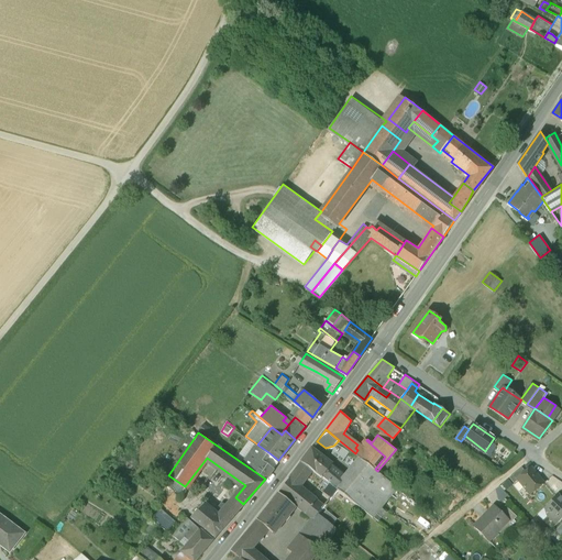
[(385,457),(366,440),(363,445),(372,452),(365,461),(375,469),(385,457)]
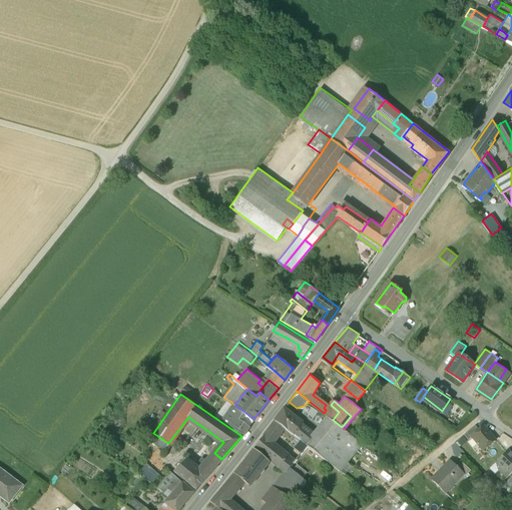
[(233,404),(221,422),(242,436),(249,425),(239,419),(244,412),(234,405),(233,404)]
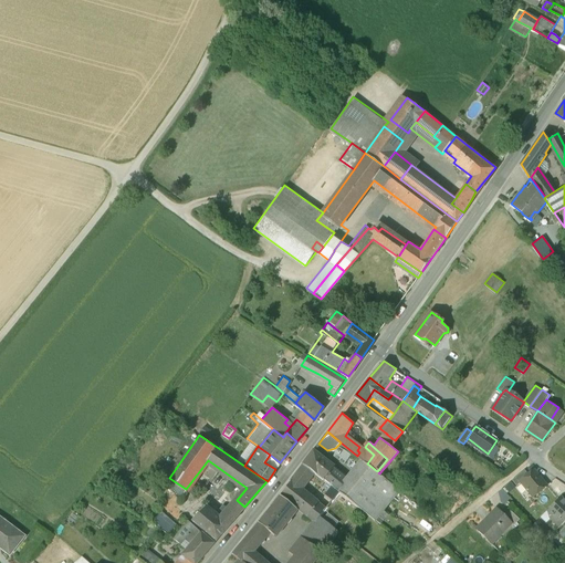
[(357,456),(365,461),(367,464),(374,455),(365,447),(359,452),(357,456)]
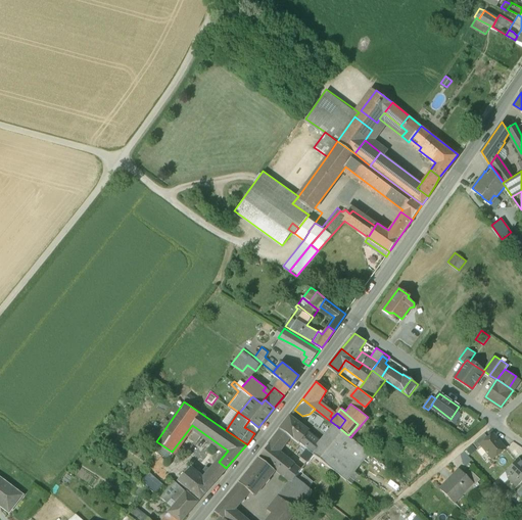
[(302,427),(289,416),(281,427),(288,433),(293,437),(302,427)]
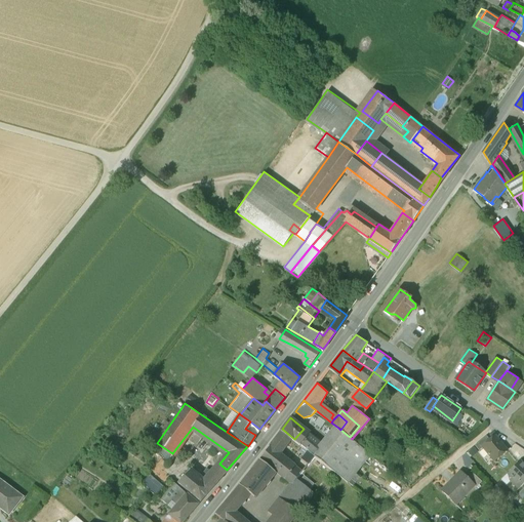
[(338,428),(326,442),(340,453),(352,439),(350,437),(340,430),(338,428)]
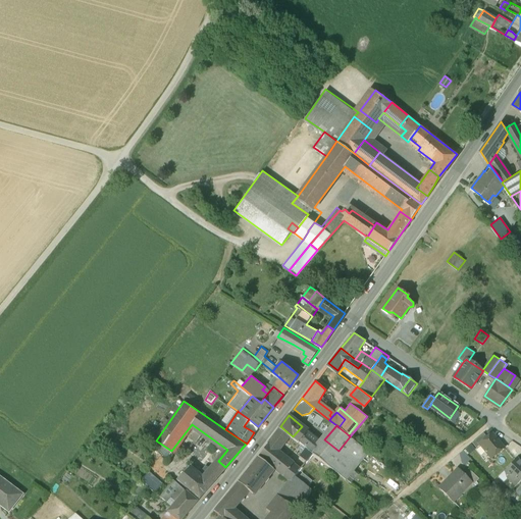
[(280,426),(259,454),(272,464),(281,453),(275,449),(288,432),(280,426)]
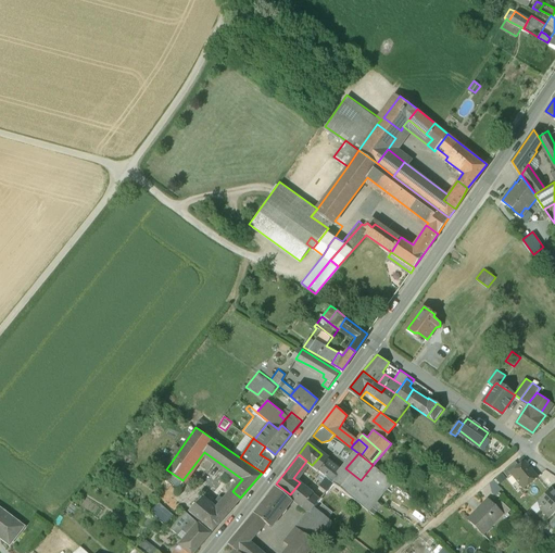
[(322,454),(312,465),(325,476),(333,482),(348,493),(361,480),(345,468),(340,475),(324,462),(327,459),(322,454)]
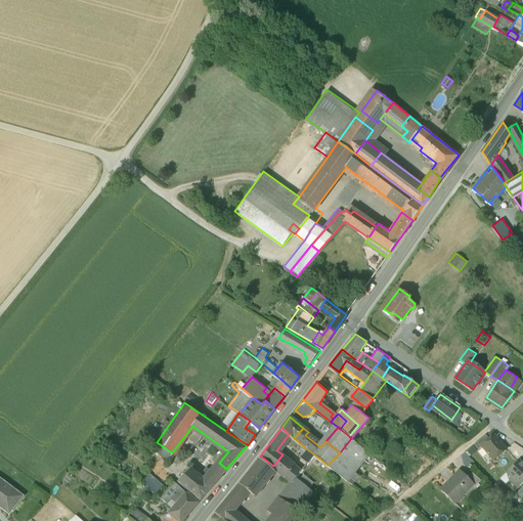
[(486,433),(475,442),(479,447),(483,444),(483,443),(490,437),(486,433)]
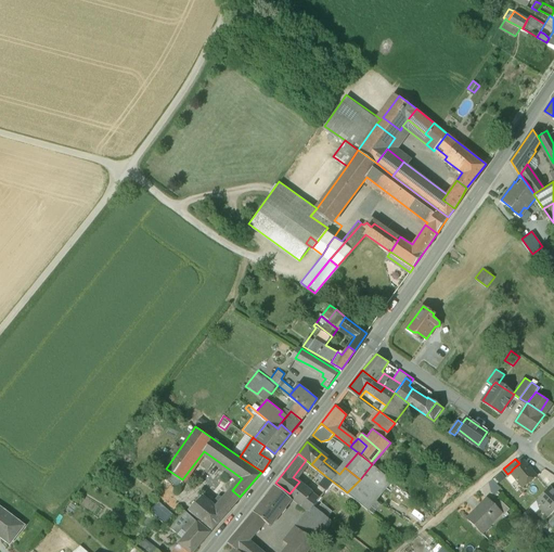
[(519,463),(512,470),(512,471),(524,485),(528,480),(529,482),(535,476),(537,474),(524,460),(519,463)]
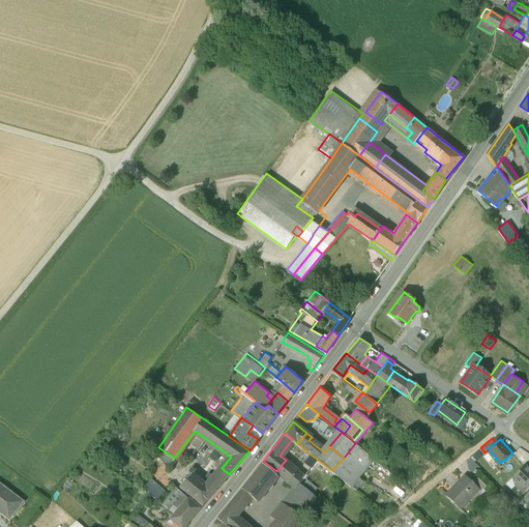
[(344,458),(331,470),(353,486),(375,458),(355,443),(344,458)]
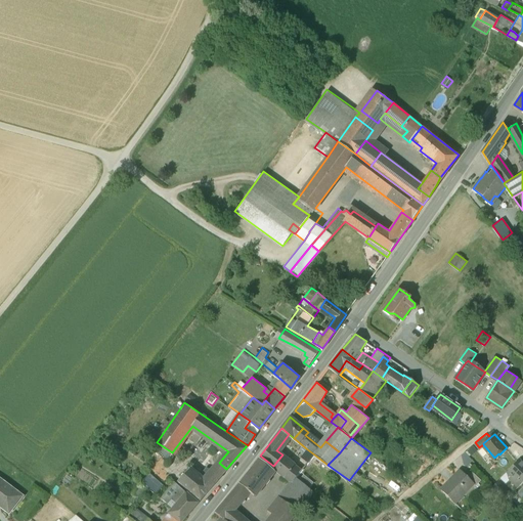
[(172,452),(157,442),(151,446),(166,463),(172,452)]
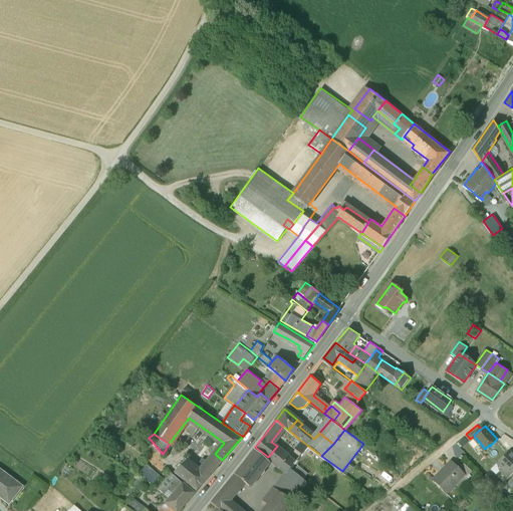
[(308,446),(300,440),(294,447),(302,453),(308,446)]
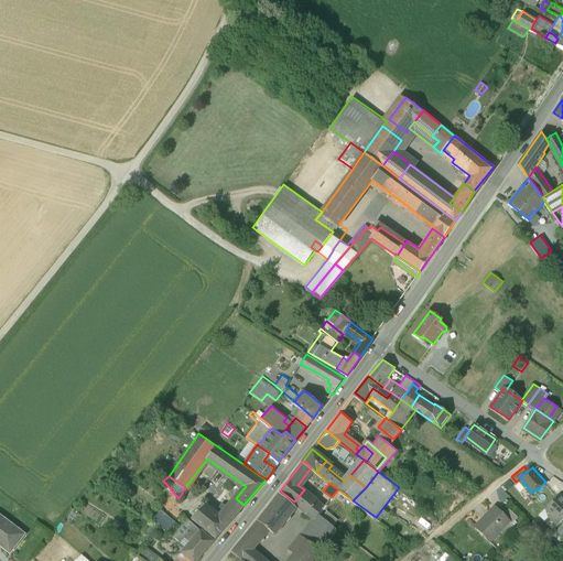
[(304,489),(294,502),(296,504),(314,518),(318,511),(323,507),(315,502),(316,499),(304,489)]
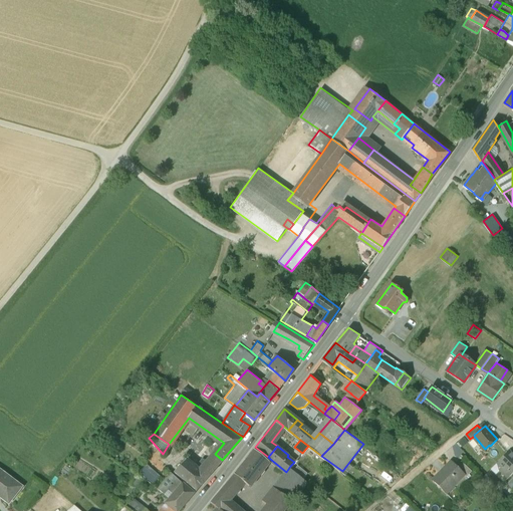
[(268,457),(255,447),(235,473),(212,501),(217,505),(224,510),(283,510),(290,502),(285,498),(303,476),(290,466),(286,472),(276,484),(273,481),(269,486),(278,492),(263,510),(246,510),(231,498),(245,480),(251,484),(270,459),(268,457)]
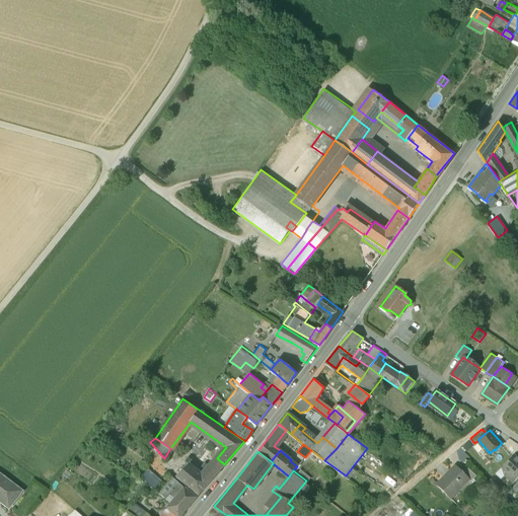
[(517,453),(516,452),(496,472),(502,477),(505,473),(513,482),(517,477),(517,453)]
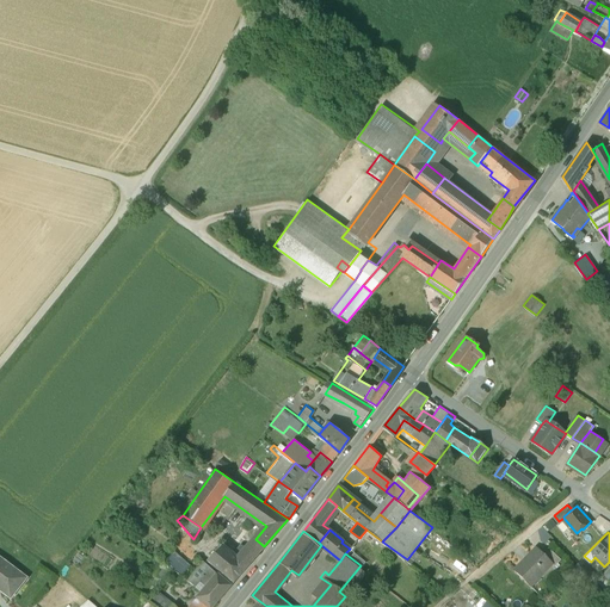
[(240,557),(225,545),(210,561),(234,582),(264,546),(256,539),(240,557)]
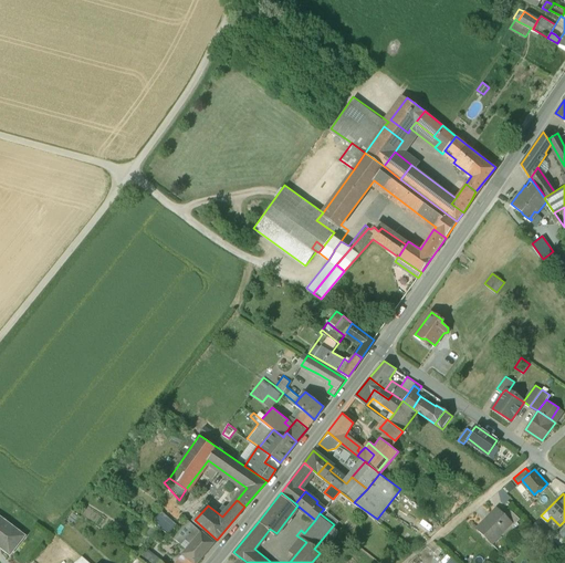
[(520,518),(509,507),(503,512),(513,521),(512,522),(514,523),(520,518)]
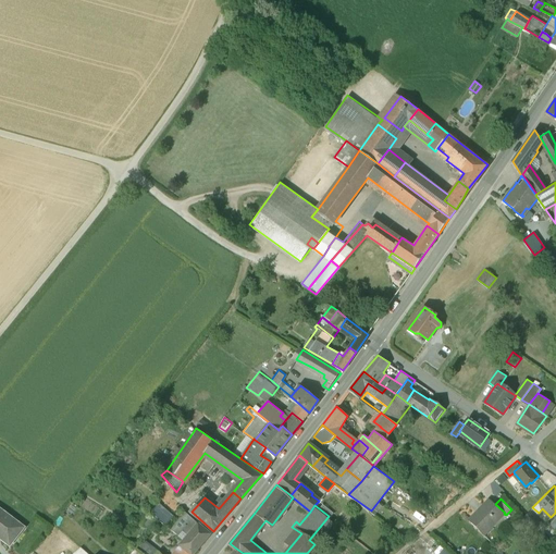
[(495,504),(491,500),(480,512),(479,511),(470,519),(481,530),(490,522),(493,525),(504,514),(505,513),(495,504)]
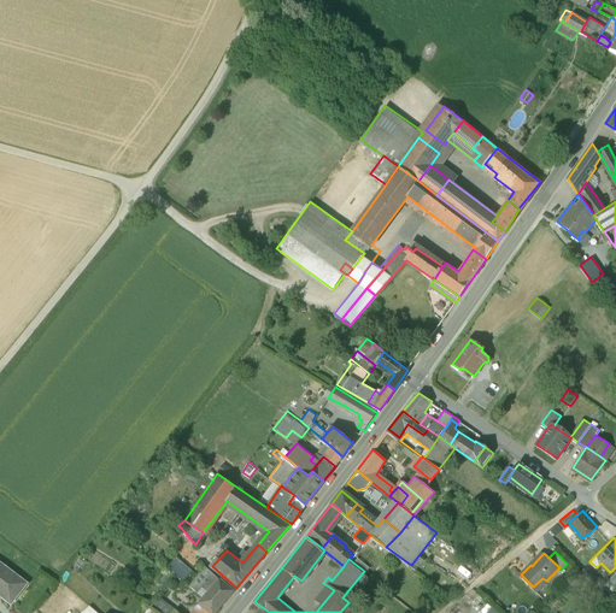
[(180,554),(171,565),(183,575),(192,564),(180,554)]
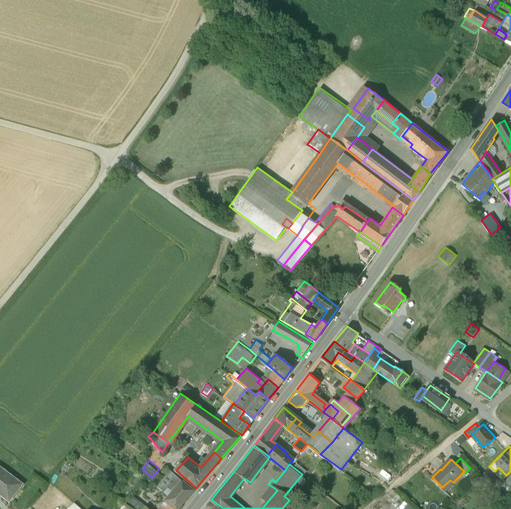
[(23,483),(0,465),(0,492),(10,500),(23,483)]
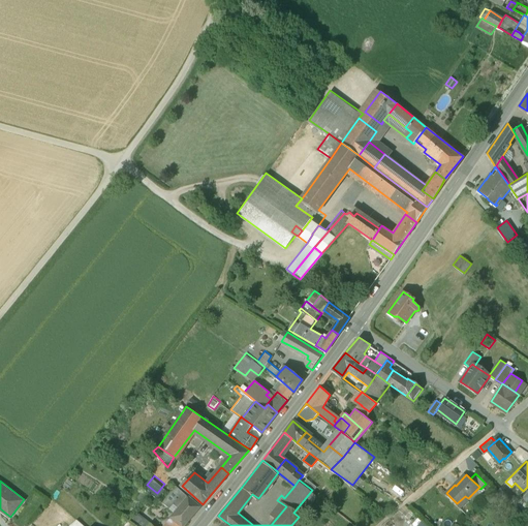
[(508,505),(518,496),(504,484),(495,493),(508,505)]
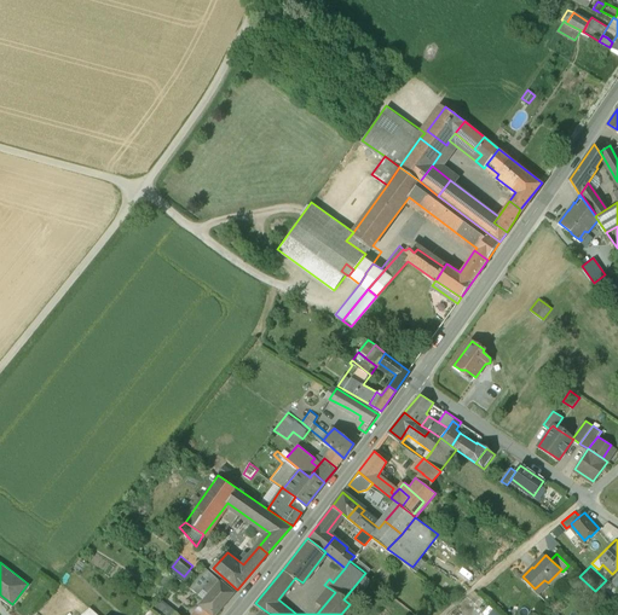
[(175,574),(168,569),(160,580),(167,586),(175,574)]
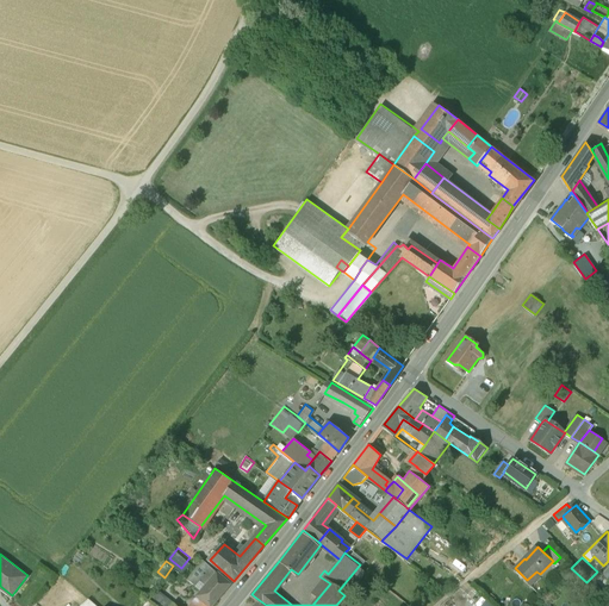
[(216,570),(202,588),(209,593),(203,600),(210,605),(211,605),(231,583),(216,570)]
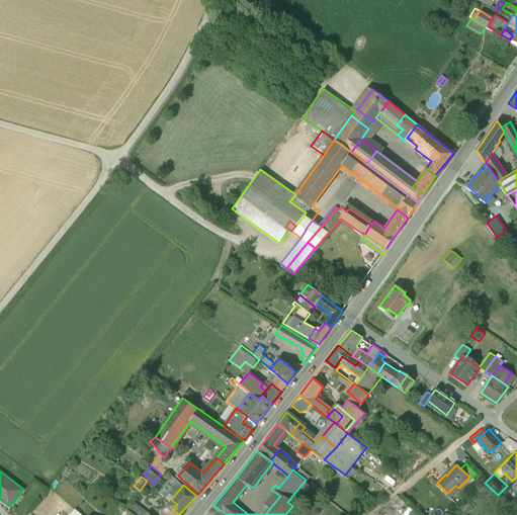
[(126,509),(134,514),(144,514),(148,512),(134,500),(126,509)]
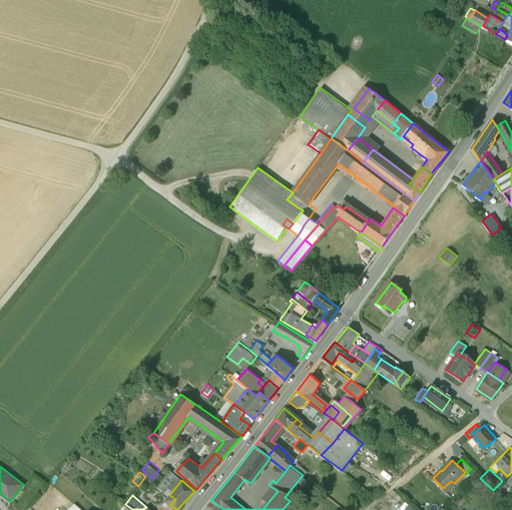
[(174,509),(163,501),(155,509),(174,509)]
